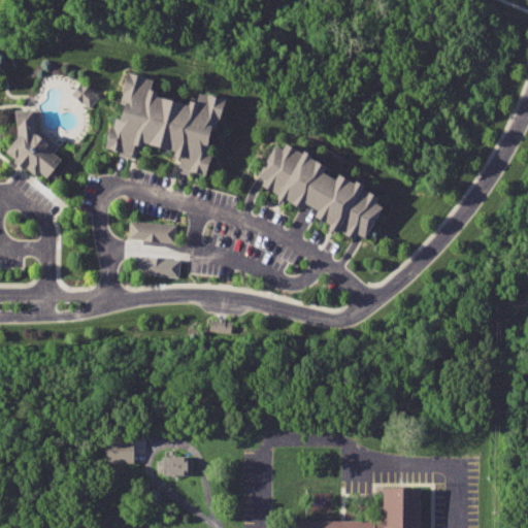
[(130,75),(106,152),(139,160),(142,146),(179,156),(176,167),(208,176),(232,104),(198,95),(194,107),(158,96),(162,85),(130,75)]
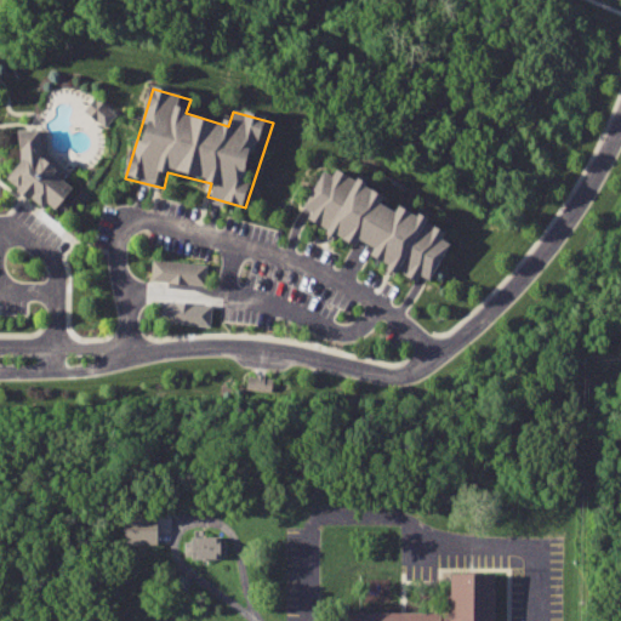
[(83,109),(103,127),(115,113),(95,96),(83,109)]
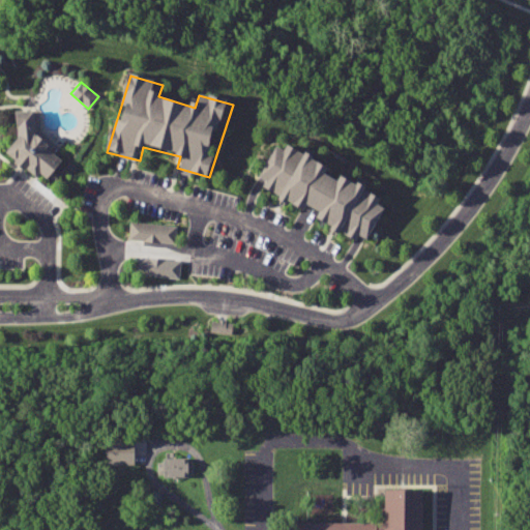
[(34,110),(16,111),(19,137),(7,153),(38,178),(40,174),(50,179),(61,166),(45,153),(50,143),(38,136),(34,110)]
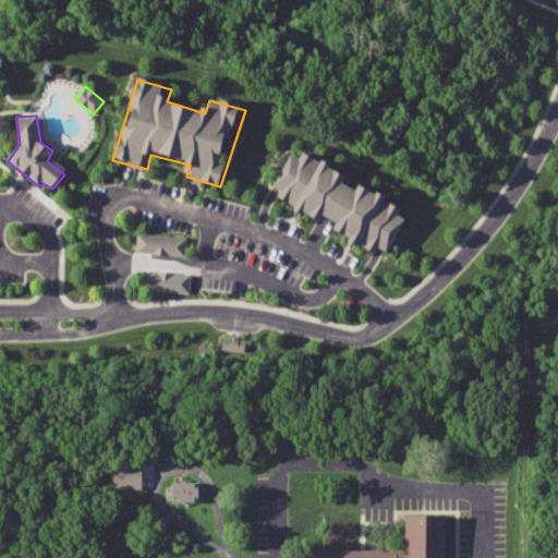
[(293,150),(273,192),(385,257),(411,217),(293,150)]
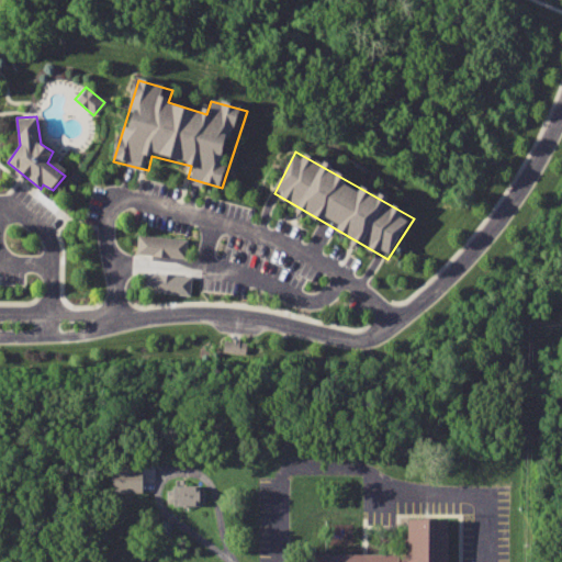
[(183,259),(186,239),(137,234),(134,253),(183,259)]
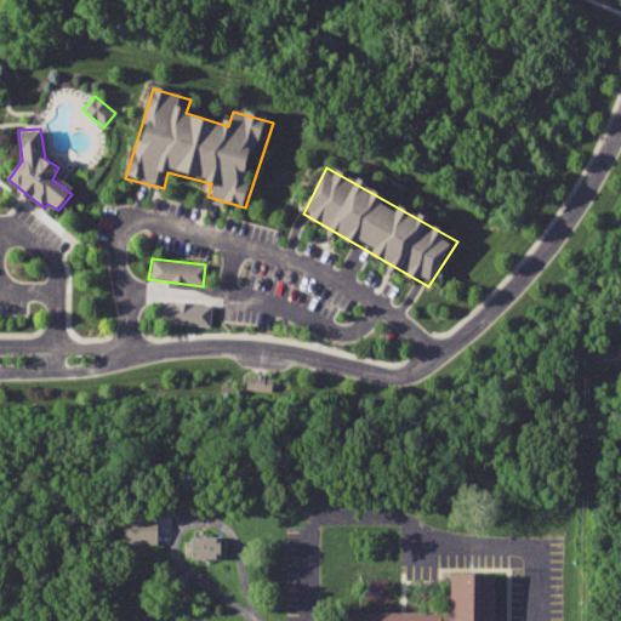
[(209,325),(210,303),(161,301),(160,324),(209,325)]
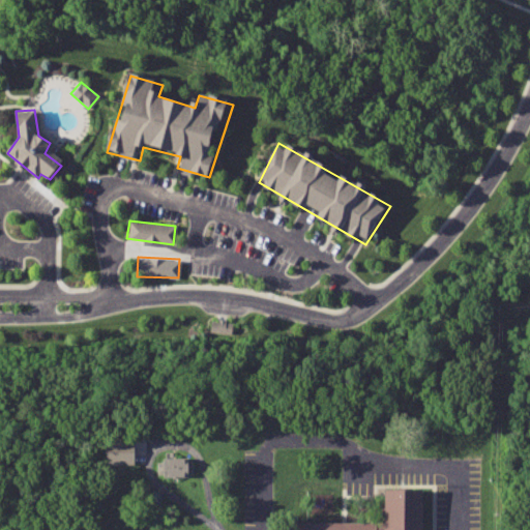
[(134,440),(105,440),(105,463),(134,463),(134,440)]
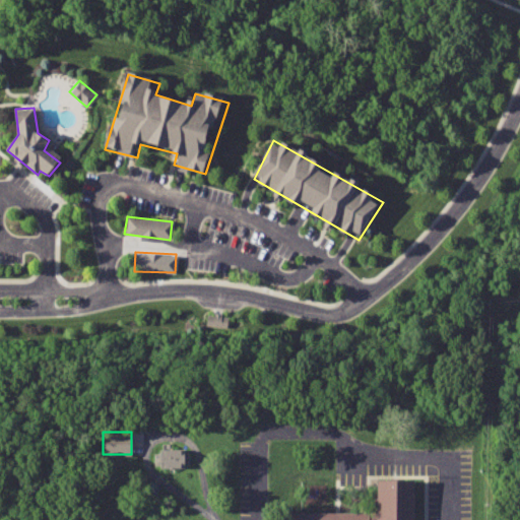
[(188,453),(183,453),(183,449),(160,450),(159,456),(154,456),(154,465),(160,464),(160,467),(183,467),(183,464),(188,464),(188,453)]
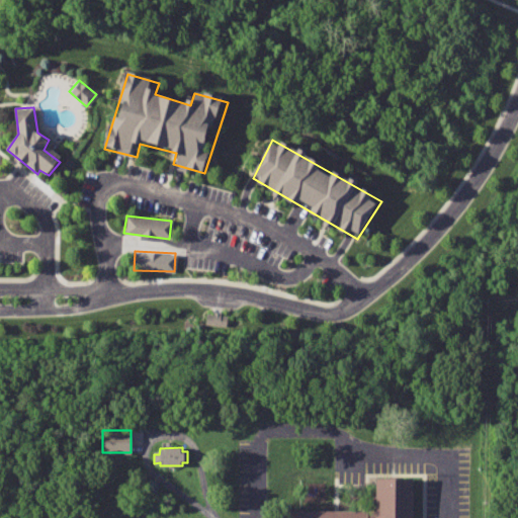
[(377,480),(376,511),(292,512),(292,517),(420,517),(420,479),(377,480)]
